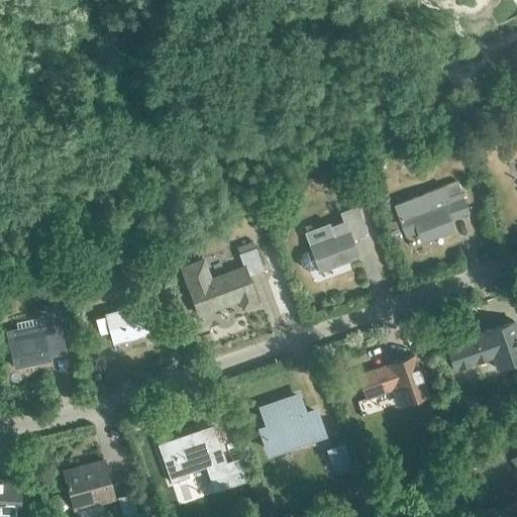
[(433,233),(434,236),(451,230),(447,219),(467,212),(455,182),(426,193),(394,205),(404,235),(417,230),(419,238),(433,233)]
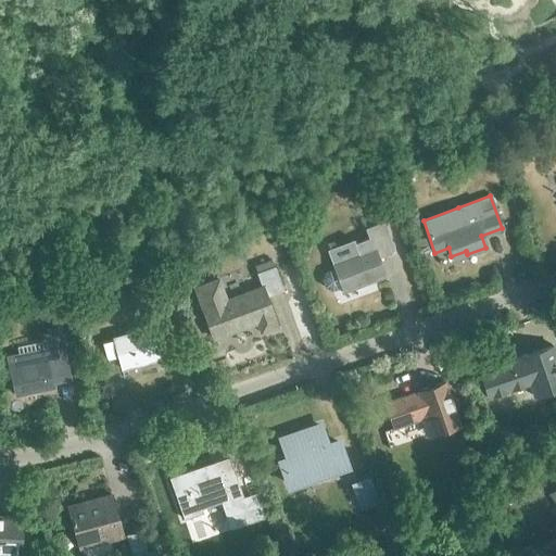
[(325,272),(320,278),(323,283),(325,289),(331,292),(341,289),(342,293),(384,277),(378,257),(391,252),(381,224),(365,229),(368,238),(354,243),(357,254),(331,264),(333,268),(325,272)]
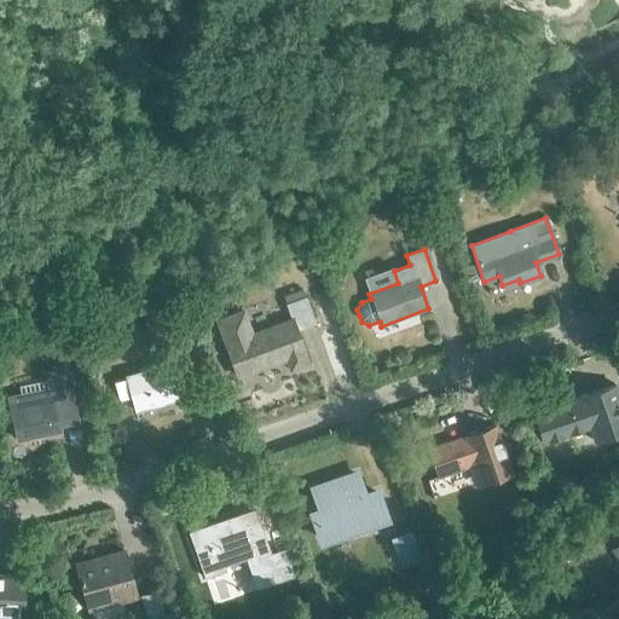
[(305,298),(304,298),(301,290),(283,298),(285,305),(284,305),(290,320),(252,335),(243,311),(217,320),(237,379),(285,360),(289,371),(307,365),(304,354),(305,353),(296,331),(316,324),(305,298)]
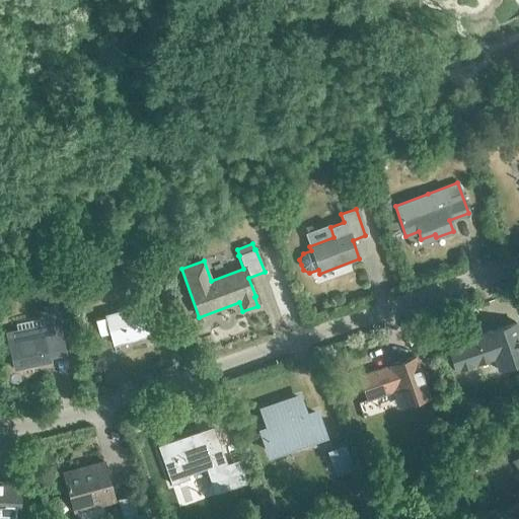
[(114,345),(150,336),(143,307),(105,316),(106,317),(94,320),(98,337),(110,334),(114,345)]
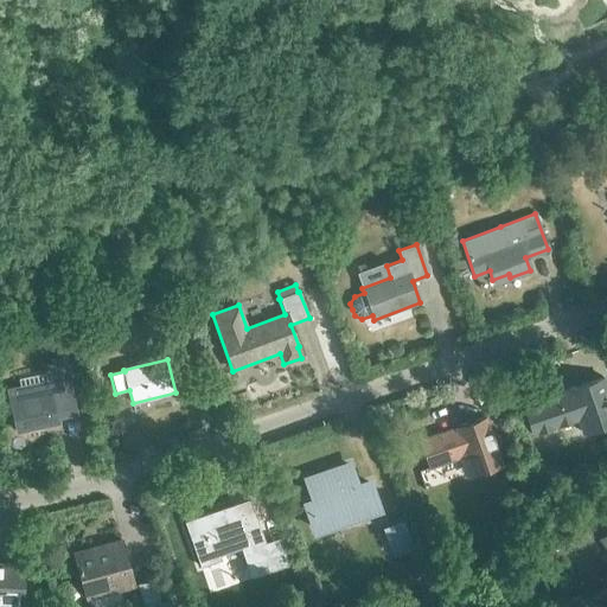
[(48,379),(7,389),(16,432),(58,423),(56,414),(61,413),(62,416),(75,413),(64,360),(44,365),(48,379)]
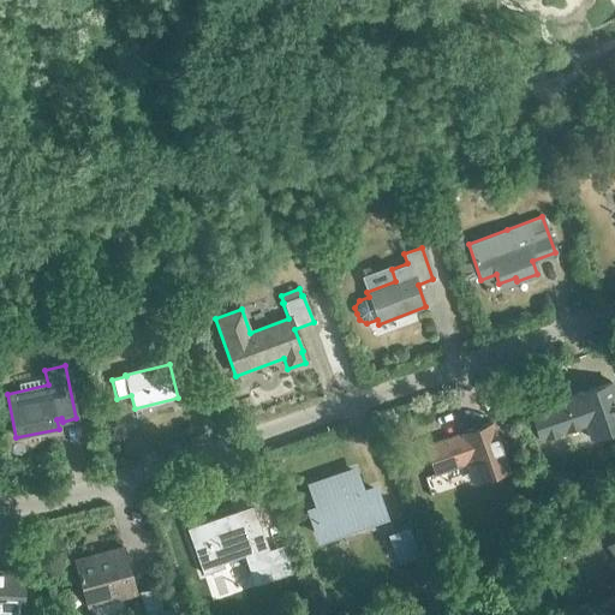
[(575,396),(529,413),(538,441),(585,424),(590,440),(614,430),(614,395),(610,382),(575,395),(575,396)]
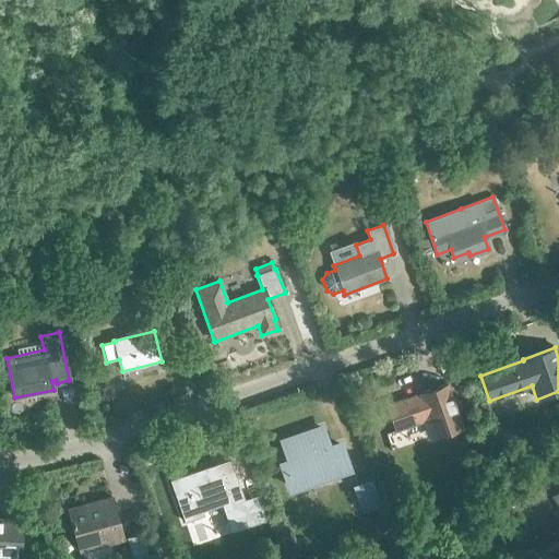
[(419,394),(385,406),(394,431),(433,418),(439,435),(433,437),(433,438),(462,428),(447,383),(419,393),(419,394)]
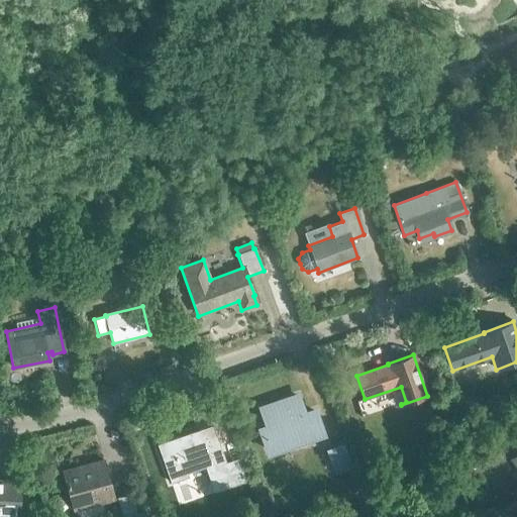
[(305,414),(304,413),(298,396),(263,408),(269,426),(262,429),(269,451),(282,447),(281,443),(300,437),(301,441),(323,433),(315,411),(305,414)]
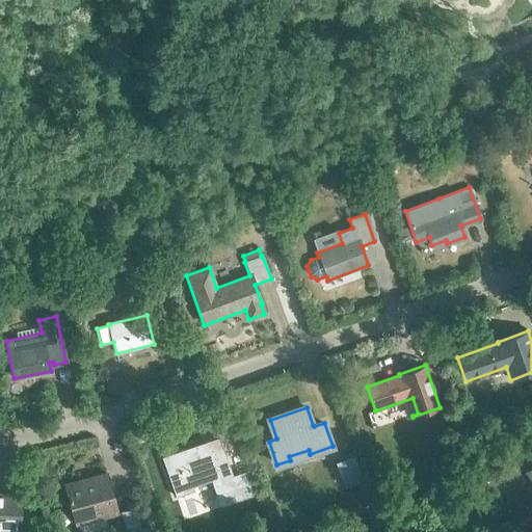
[(230,463),(216,468),(208,441),(163,456),(178,496),(195,489),(192,480),(214,472),(218,482),(234,476),(230,463)]
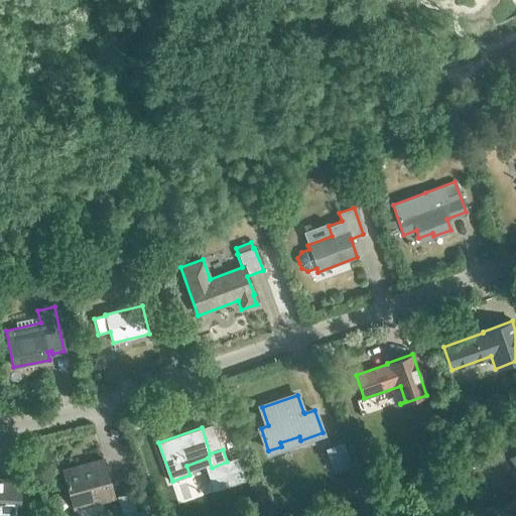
[(65,469),(74,506),(114,495),(104,459),(65,469)]
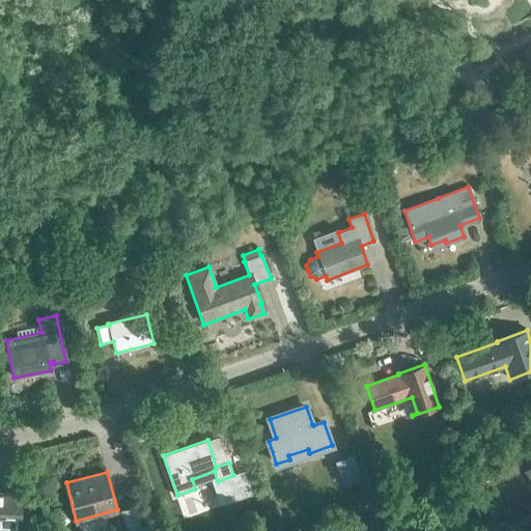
[(247,476),(231,481),(236,497),(252,492),(247,476)]
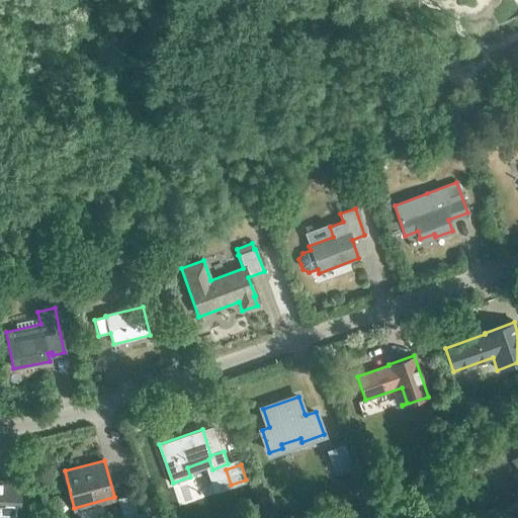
[(0,483),(0,513),(17,514),(18,484),(0,483)]
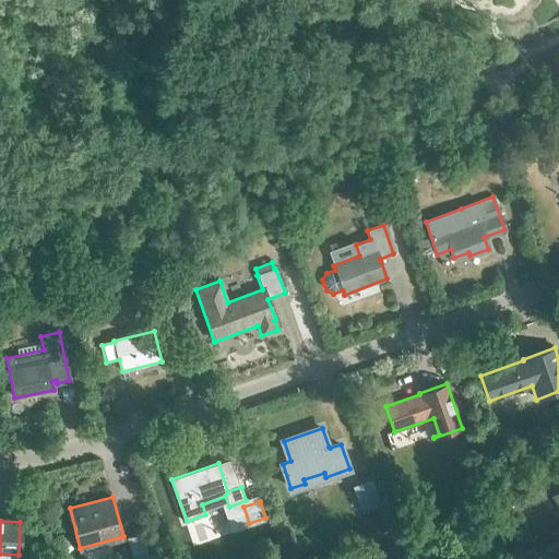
[(157,558),(156,552),(149,554),(143,533),(126,538),(131,558),(157,558)]
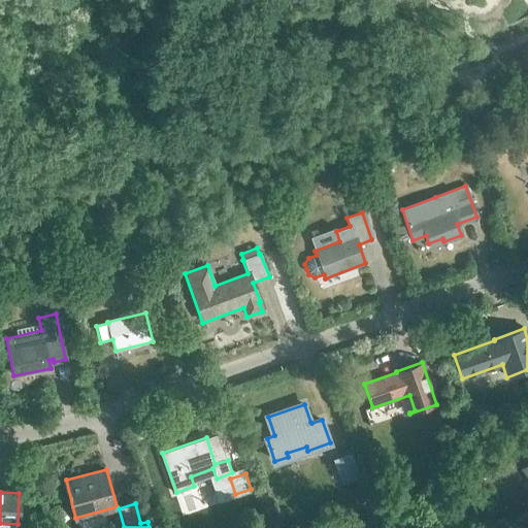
[(477,527),(505,527),(502,519),(477,527)]
